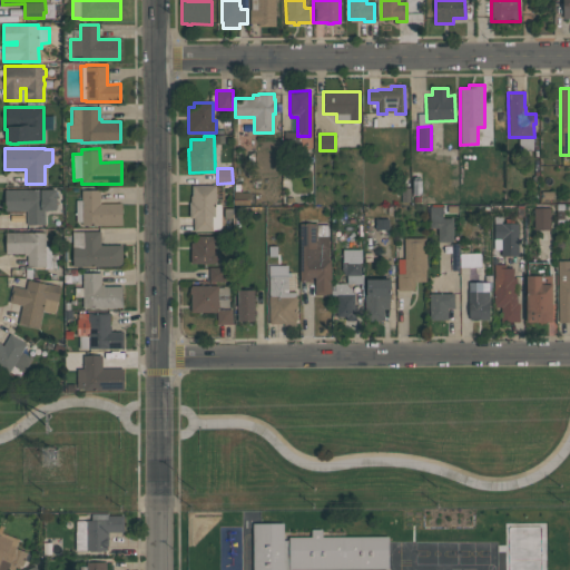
[(192,185),(216,185),(216,204),(220,204),(220,229),(213,229),(213,231),(194,231),(194,217),(189,217),(189,202),(190,202),(190,195),(192,195),(192,185)]
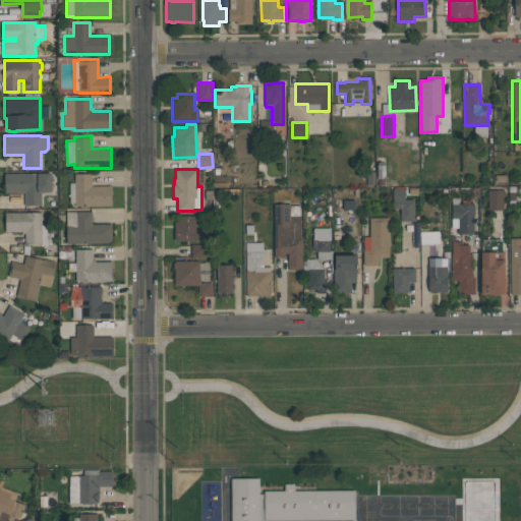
[(51,172),(51,192),(41,192),(41,206),(24,206),(24,192),(4,192),(4,173),(51,172)]
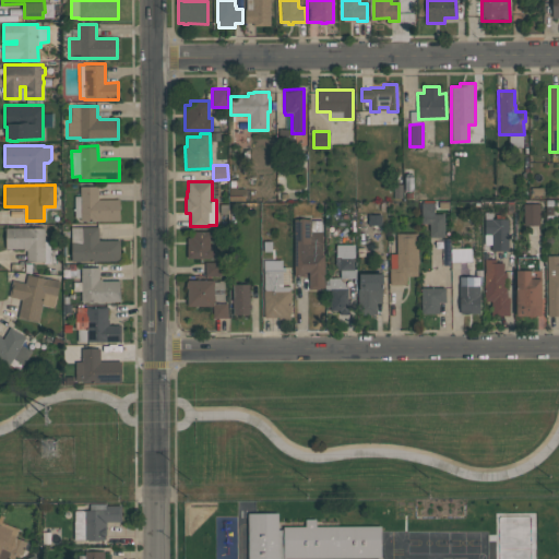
[(119,199),(119,221),(81,221),(81,218),(74,218),(74,195),(80,195),(80,186),(98,186),(98,199),(119,199)]
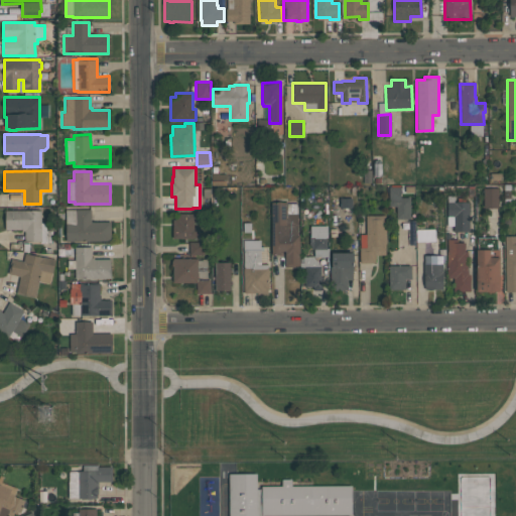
[(410,197),(410,219),(397,219),(396,219),(396,207),(388,207),(388,186),(400,186),(400,197),(410,197)]
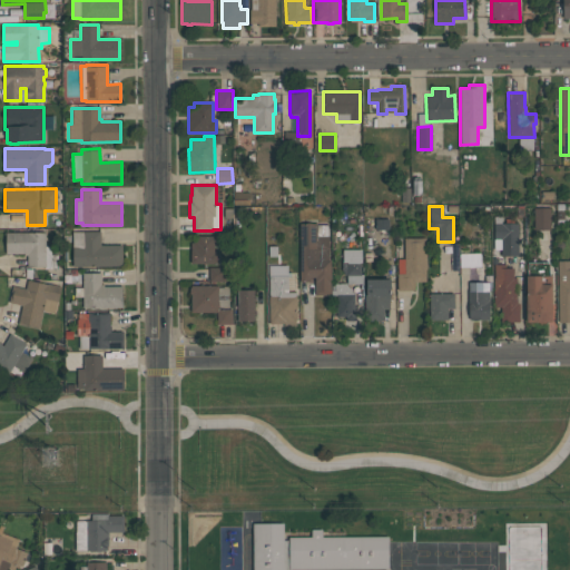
[(550,229),(533,229),(533,208),(550,208),(550,229)]
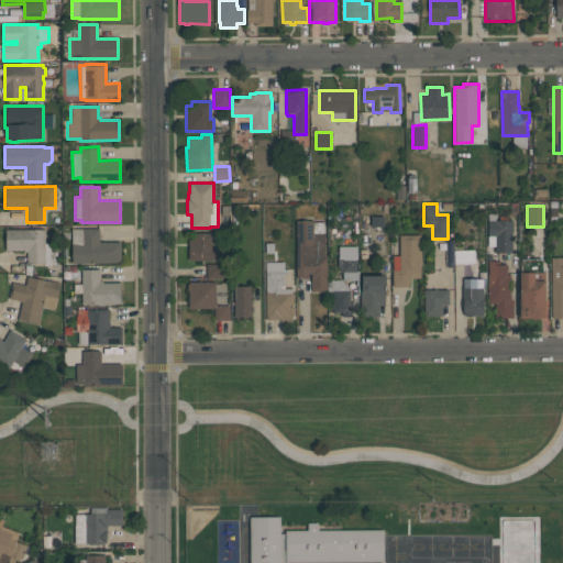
[(487,246),(487,213),(497,213),(495,220),(511,220),(511,252),(495,252),(495,246),(487,246)]
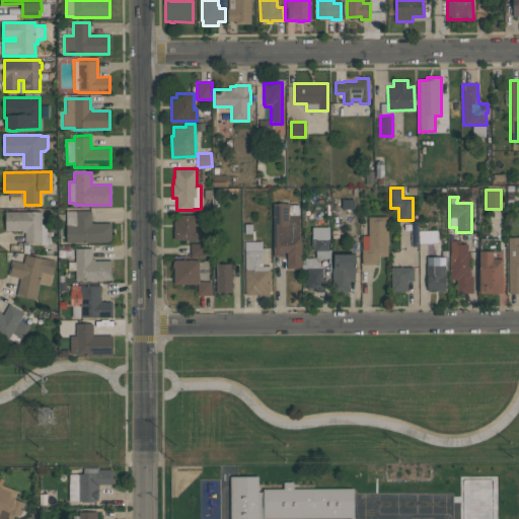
[(273,204),(289,204),(299,204),(299,215),(299,236),(301,236),(301,270),(279,270),(279,257),(286,257),(286,252),(282,252),(282,256),(273,256),(273,204)]
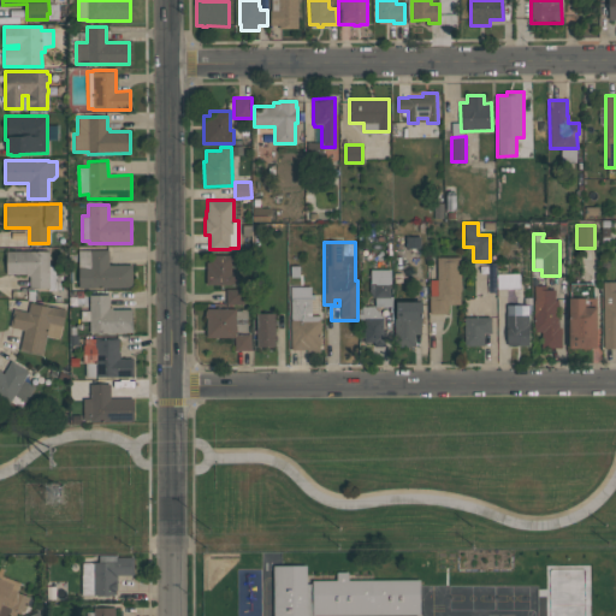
[(78,250),(108,249),(108,265),(131,265),(132,288),(78,289),(78,250)]
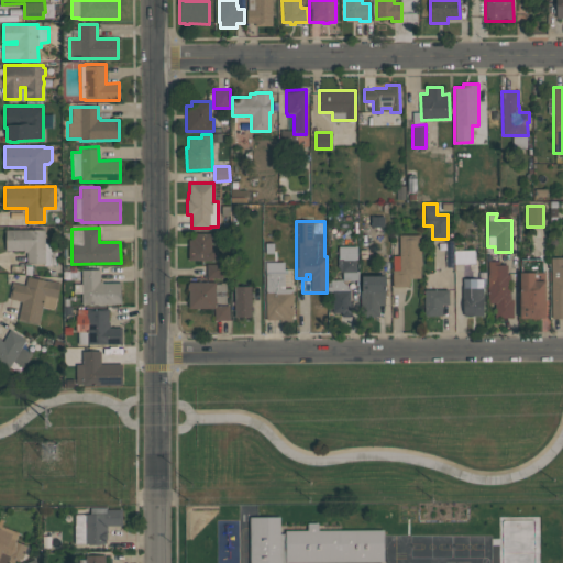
[(23,251),(6,251),(6,229),(44,229),(45,242),(46,242),(47,243),(50,247),(51,251),(57,251),(57,265),(44,265),(44,263),(26,263),(26,252),(23,252),(23,251)]
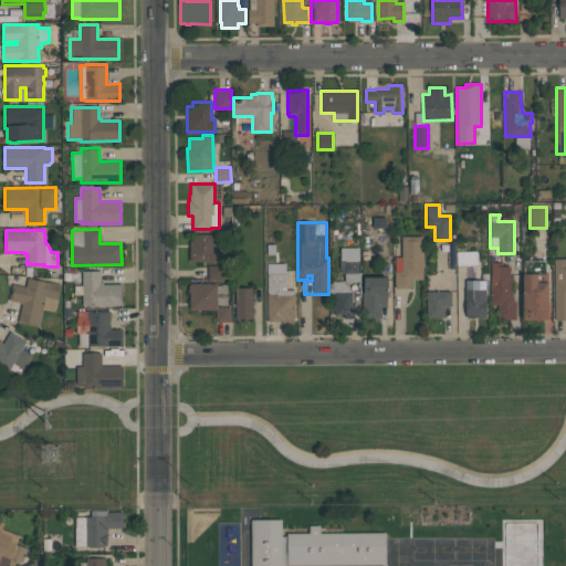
[(216,262),(189,261),(189,241),(192,241),(192,233),(212,233),(212,250),(217,250),(216,262)]
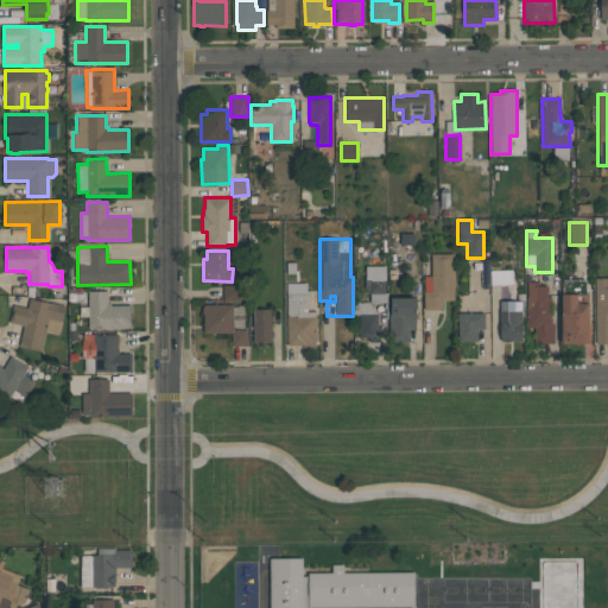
[(424,277),(431,276),(431,254),(454,253),(454,301),(442,301),(442,310),(424,310),(423,291),(424,291),(424,277)]
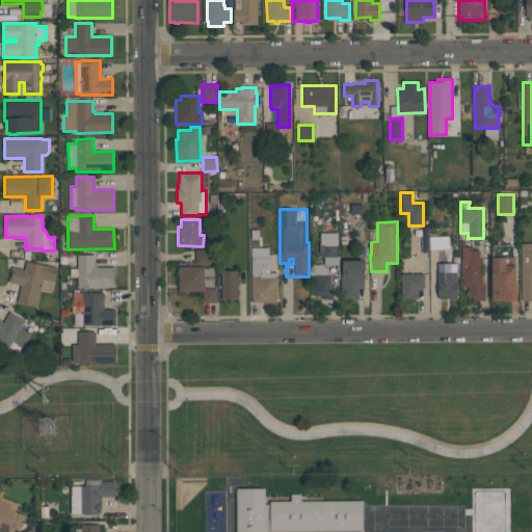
[(319,253),(319,242),(320,242),(320,233),(337,233),(337,257),(338,257),(338,265),(323,265),(323,258),(319,253)]
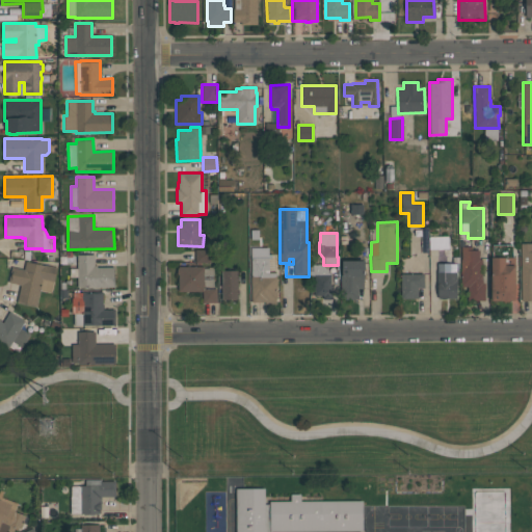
[(531,300),(521,300),(521,243),(531,243),(531,300)]
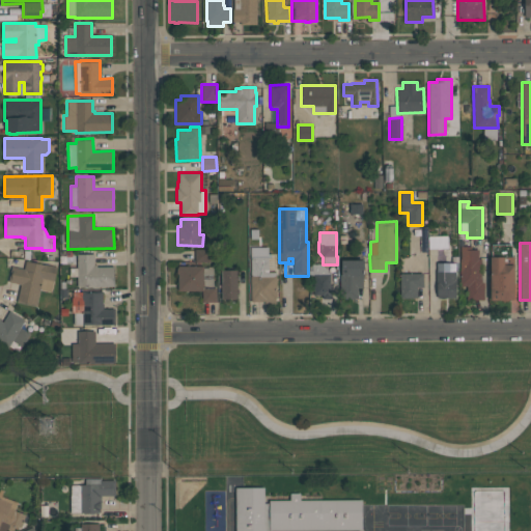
[(467,299),(467,285),(459,285),(460,246),(473,246),(473,249),(478,249),(478,258),(481,258),(481,283),(483,283),(483,299),(467,299)]
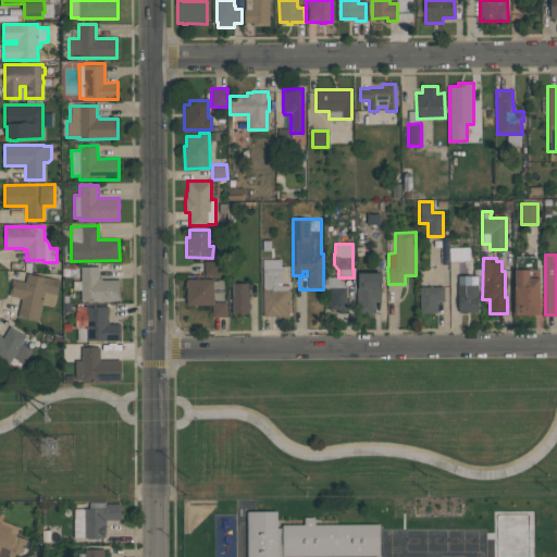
[(262,317),(262,259),(282,259),(281,285),(289,285),(289,312),(288,312),(288,317),(262,317)]
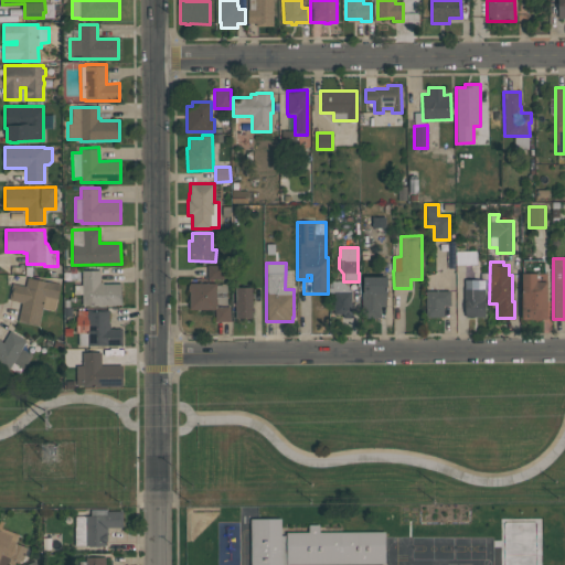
[(222,278),(206,278),(206,265),(222,265),(222,278)]
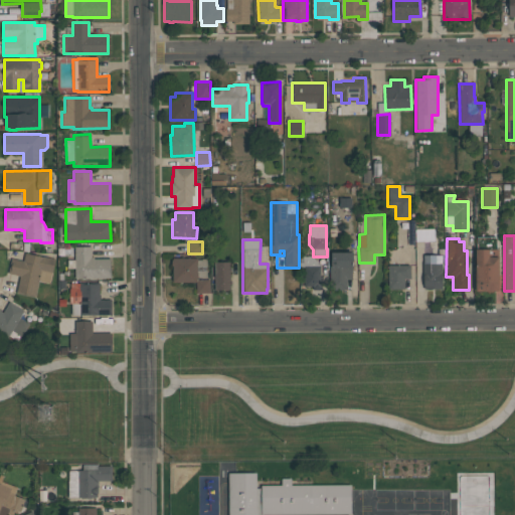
[(110,259),(110,278),(74,278),(74,269),(66,269),(66,260),(74,260),(74,246),(91,246),(91,256),(94,256),(94,259),(110,259)]
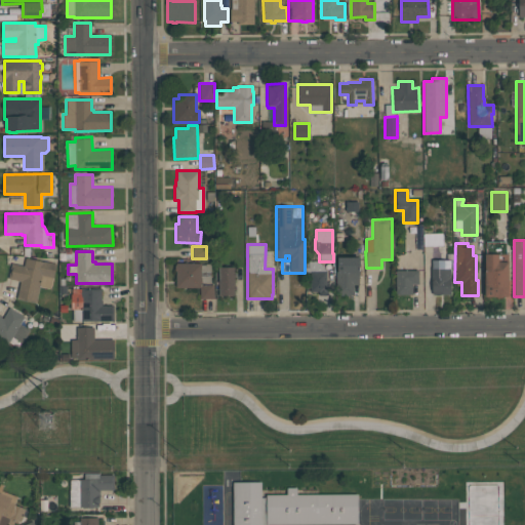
[(507,254),(507,261),(508,261),(508,296),(485,296),(484,254),(507,254)]
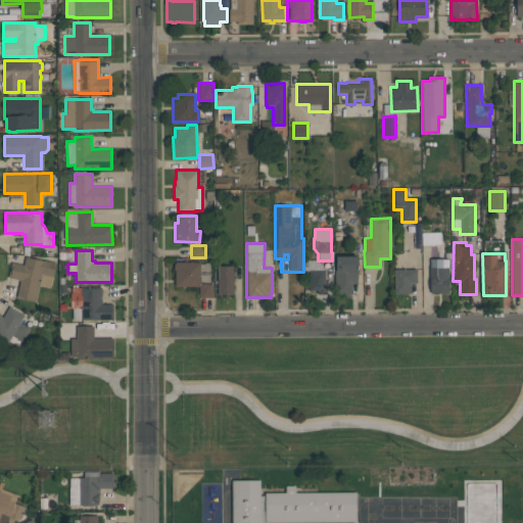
[(335,293),(335,271),(336,271),(336,256),(359,255),(359,272),(358,272),(358,283),(351,283),(351,293),(335,293)]
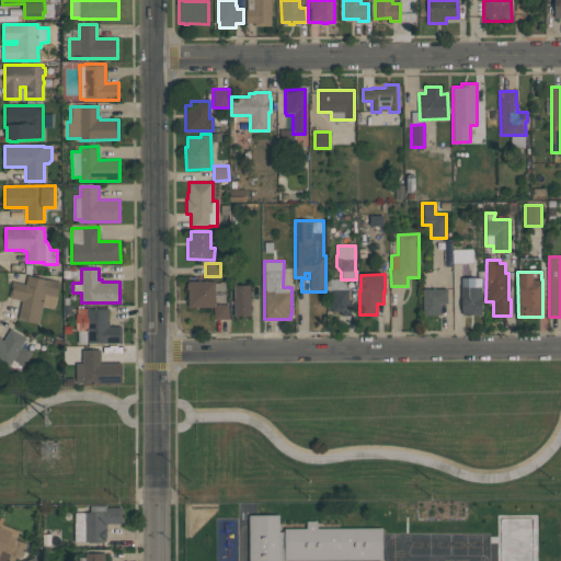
[(59,282),(54,308),(42,306),(38,323),(18,319),(22,300),(9,298),(12,281),(25,284),(26,275),(59,282)]
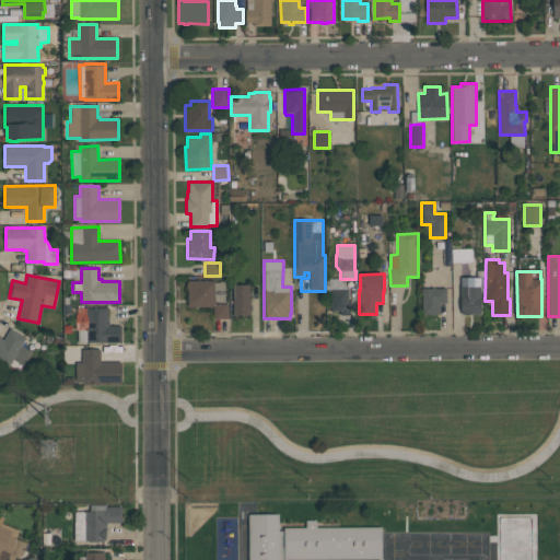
[(480,277),(480,313),(461,314),(461,299),(459,299),(459,277),(480,277)]
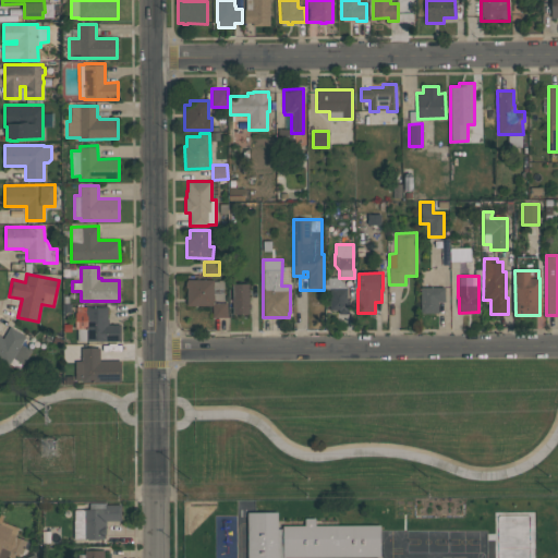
[(328,277),(338,277),(346,288),(347,288),(347,314),(339,314),(339,310),(330,310),(329,289),(328,289),(328,277)]
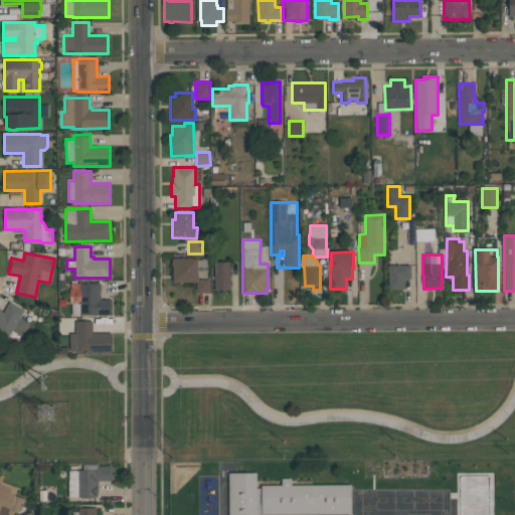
[(209,292),(195,292),(195,282),(172,282),(172,258),(197,258),(197,279),(209,279),(209,292)]
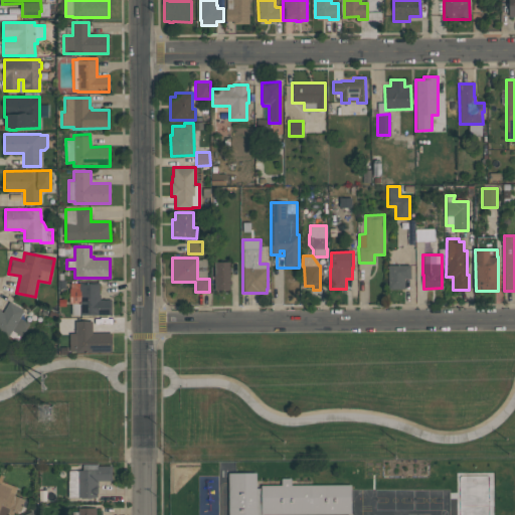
[(214,290),(213,262),(229,262),(229,290),(214,290)]
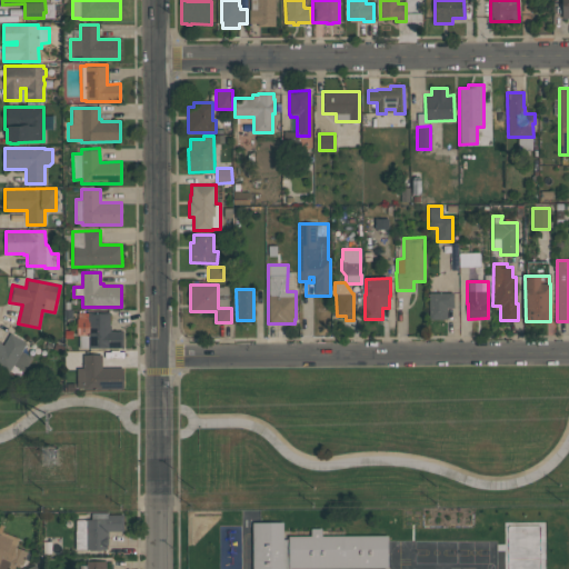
[(429,319),(429,292),(453,292),(453,307),(447,307),(447,319),(429,319)]
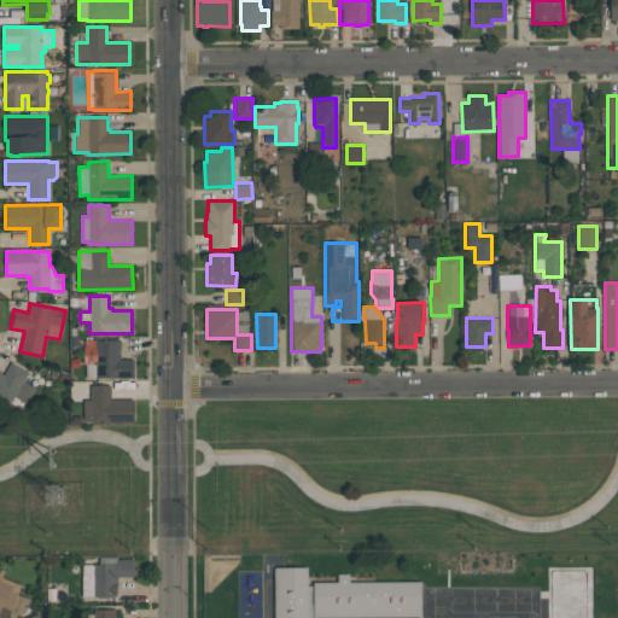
[(85,347),(85,339),(95,339),(95,338),(118,338),(118,353),(120,353),(120,360),(133,360),(133,378),(85,378),(85,365),(82,365),(82,347),(85,347)]
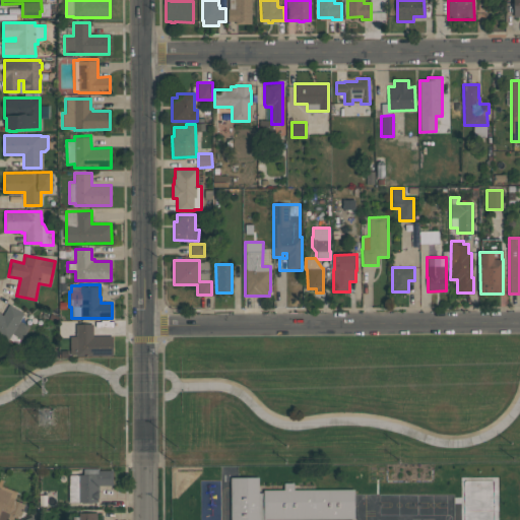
[(0,336),(0,313),(3,315),(9,305),(23,313),(19,321),(29,327),(22,339),(12,334),(8,341),(0,336)]
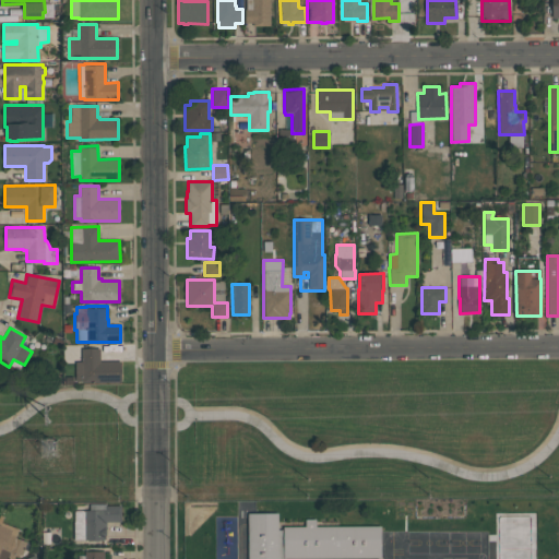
[(120,382),(82,382),(82,381),(75,381),(75,361),(82,361),(81,348),(99,348),(100,361),(120,361),(120,382)]
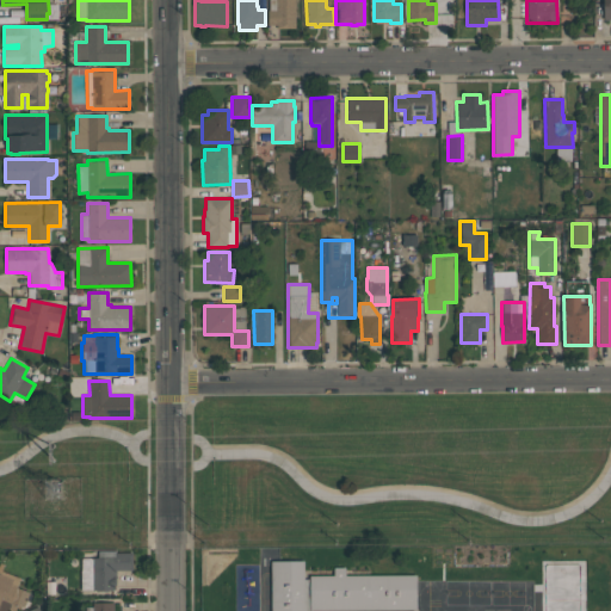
[(98,557),(98,550),(116,550),(116,553),(133,551),(133,571),(116,571),(116,585),(113,585),(113,590),(80,591),(80,557),(98,557)]
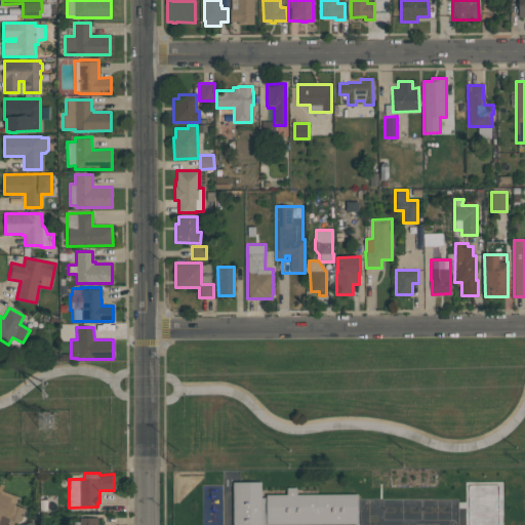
[(260,524),(233,524),(233,482),(260,482),(260,524)]
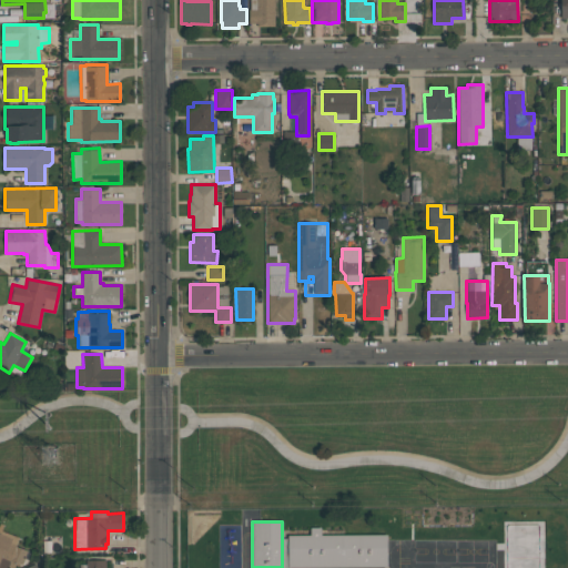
[(0,567),(0,523),(3,525),(1,530),(18,537),(14,546),(27,550),(21,564),(19,564),(18,567),(14,565),(12,567),(0,567)]
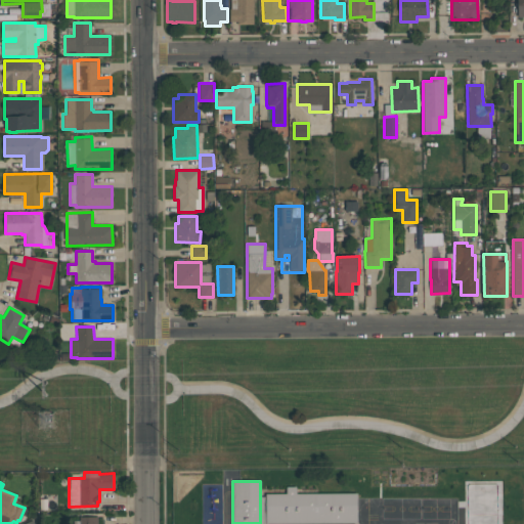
[(356,493),(357,523),(265,523),(265,493),(356,493)]
